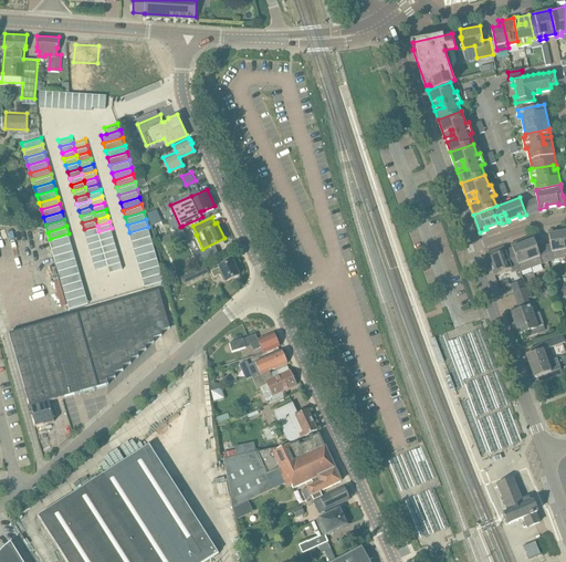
[(97,226),(84,229),(86,236),(98,231),(97,226)]
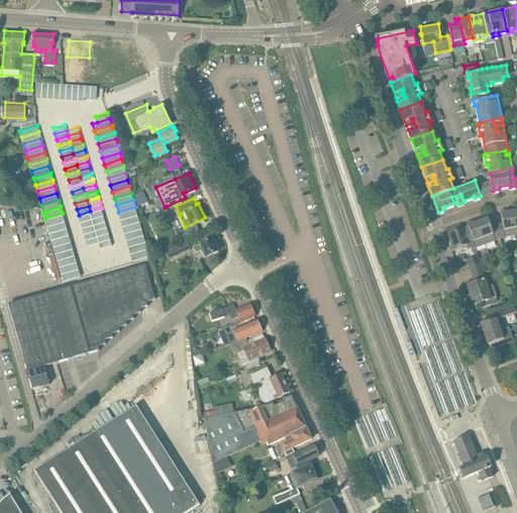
[(158,214),(159,217),(170,212),(167,206),(157,211),(158,214)]
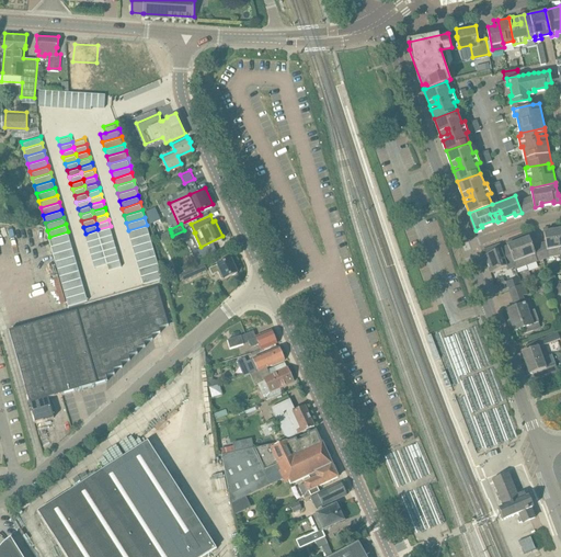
[(147,225),(128,230),(130,237),(149,231),(147,225)]
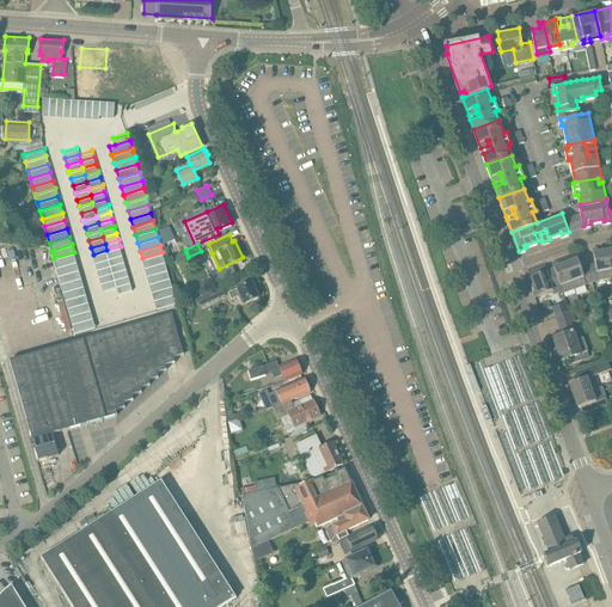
[(611,274),(606,249),(599,250),(598,245),(593,246),(595,261),(588,263),(592,279),(599,276),(611,274)]
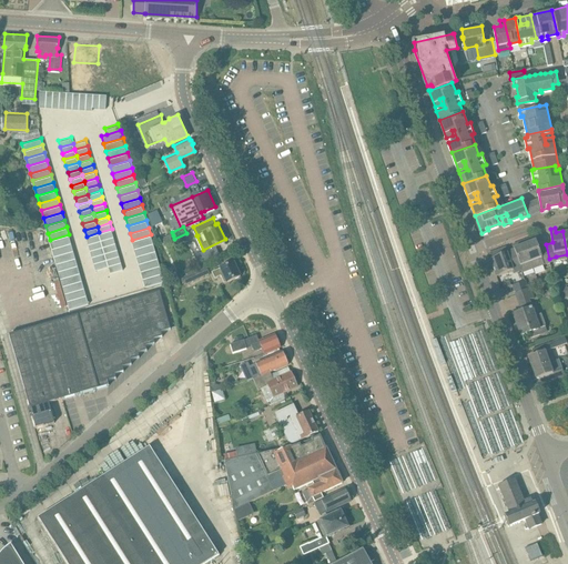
[(112,229),(99,232),(101,239),(113,235),(112,229)]
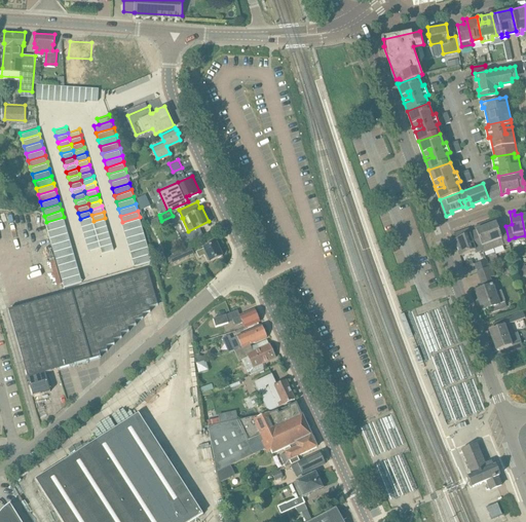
[(91,215),(80,219),(81,225),(94,221),(91,215)]
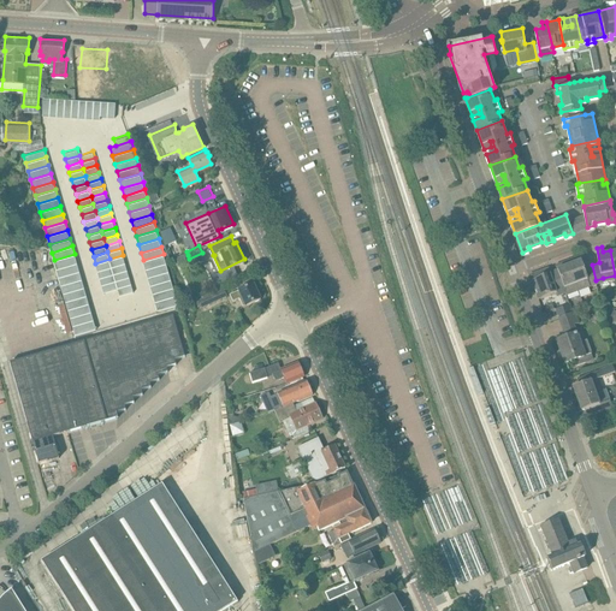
[(185,251),(177,255),(179,262),(187,259),(188,255),(187,251),(185,251)]
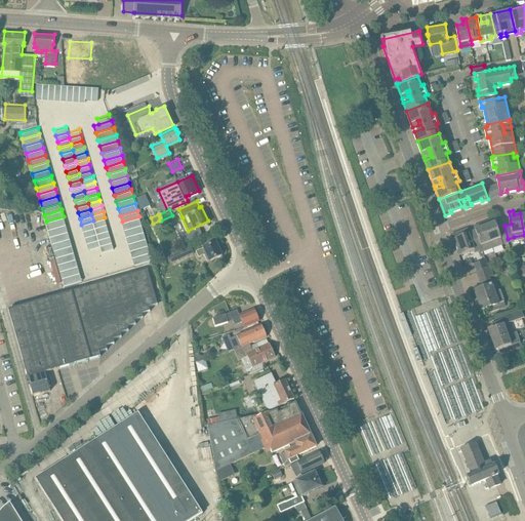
[(508,239),(505,226),(498,228),(493,215),(484,219),(492,244),(508,239)]
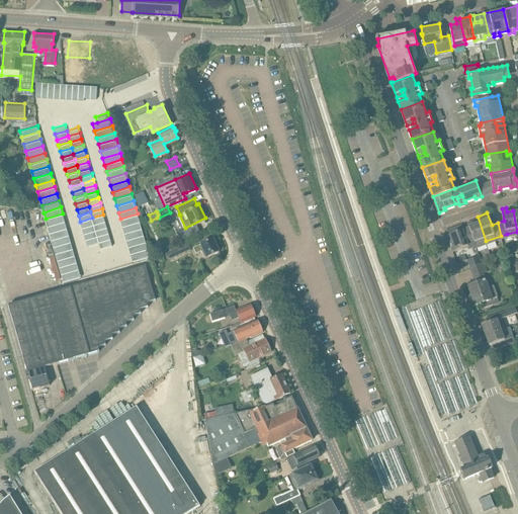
[(63,213),(46,219),(48,226),(65,221),(63,213)]
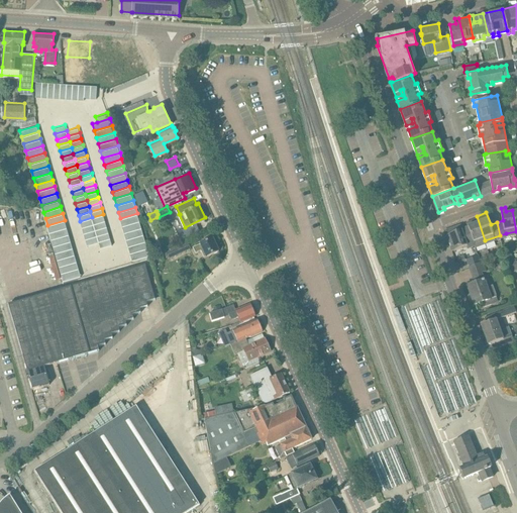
[(137,213),(120,218),(122,225),(139,220),(137,213)]
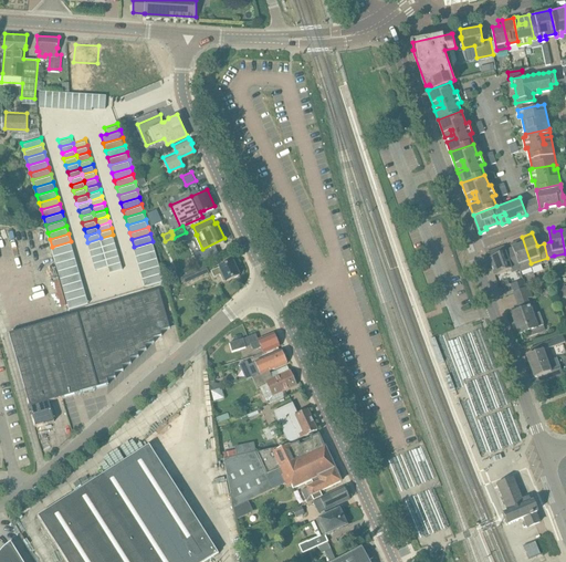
[(113,235),(101,238),(103,245),(115,241),(113,235)]
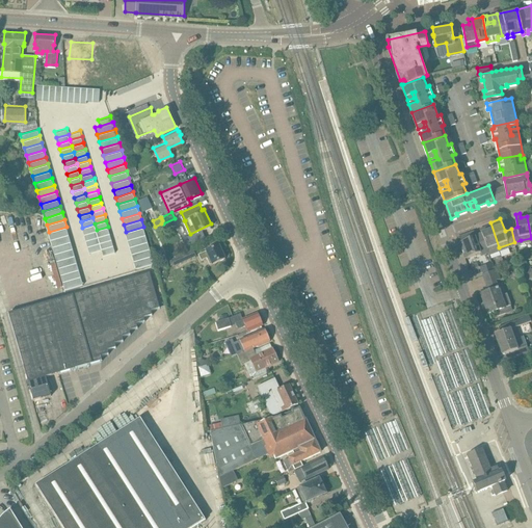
[(488,252),(499,247),(490,222),(480,227),(481,231),(488,251),(488,252)]
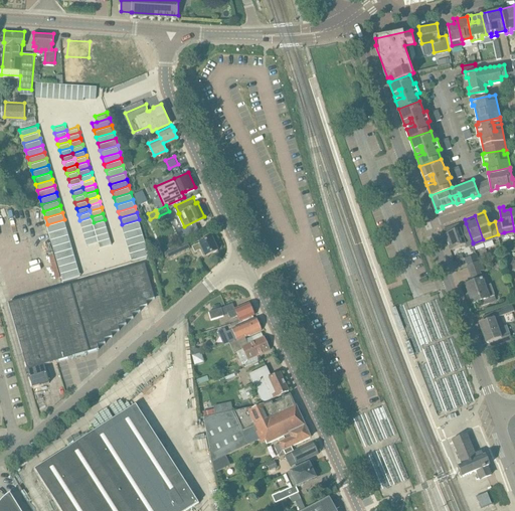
[(92,216),(79,220),(81,225),(94,222),(92,216)]
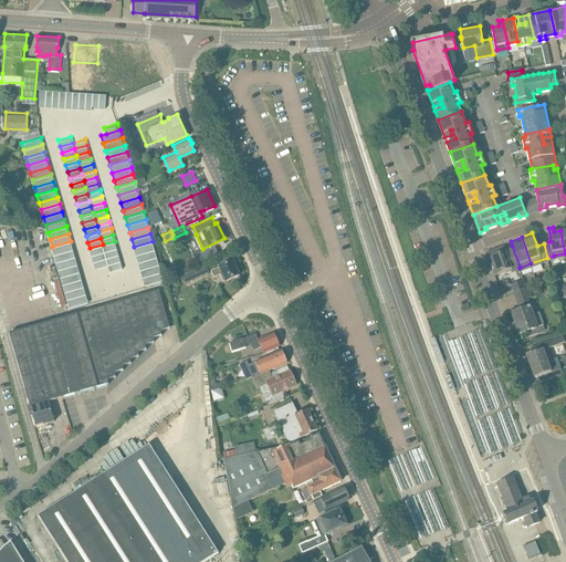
[(71,241),(52,247),(54,255),(73,249),(71,241)]
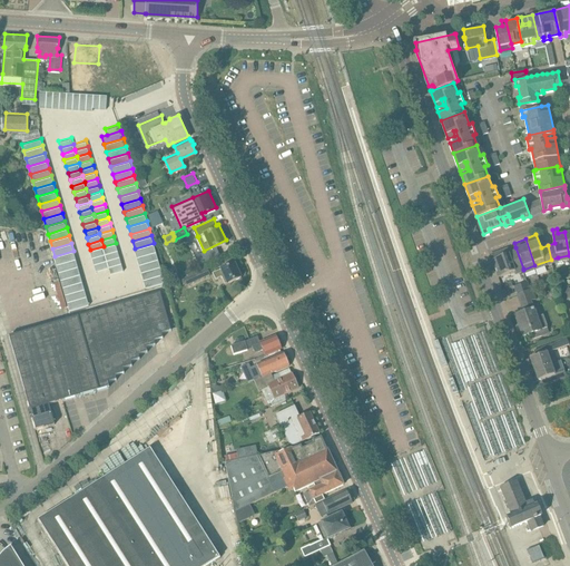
[(116,243),(104,246),(105,253),(118,249),(116,243)]
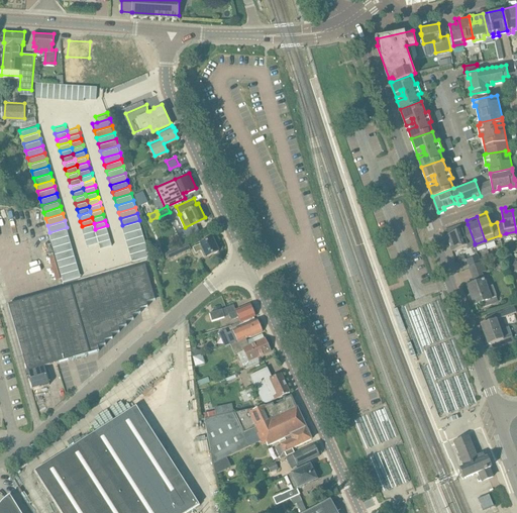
[(139,220),(122,225),(124,232),(141,227),(139,220)]
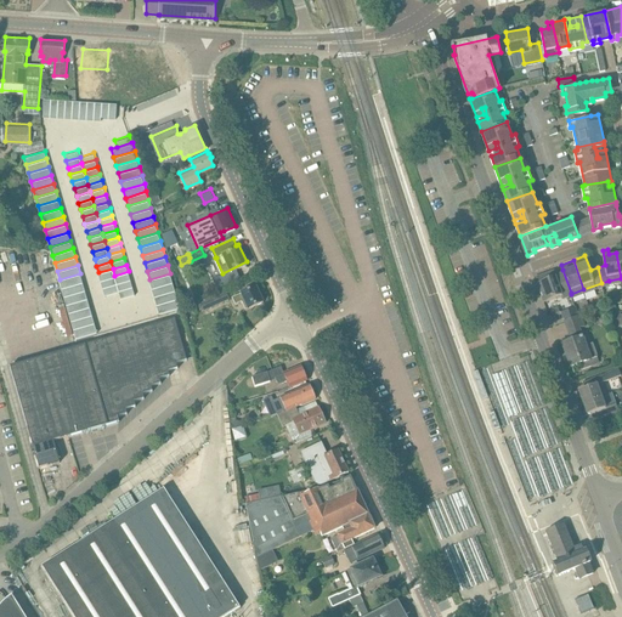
[(554,267),(539,272),(541,278),(537,279),(543,299),(560,293),(561,296),(571,293),(563,270),(555,272),(553,269),(554,267)]
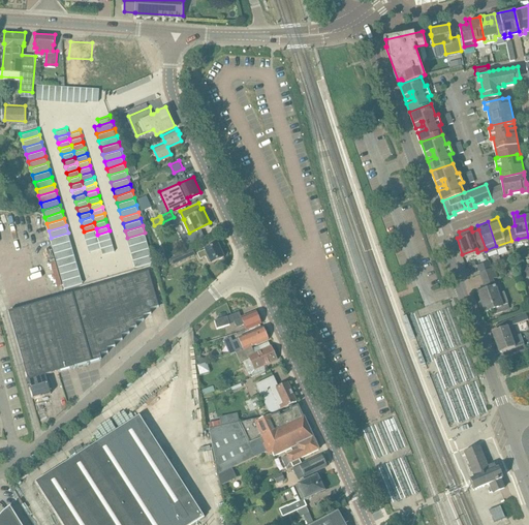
[(96,228),(84,232),(86,238),(97,235),(96,228)]
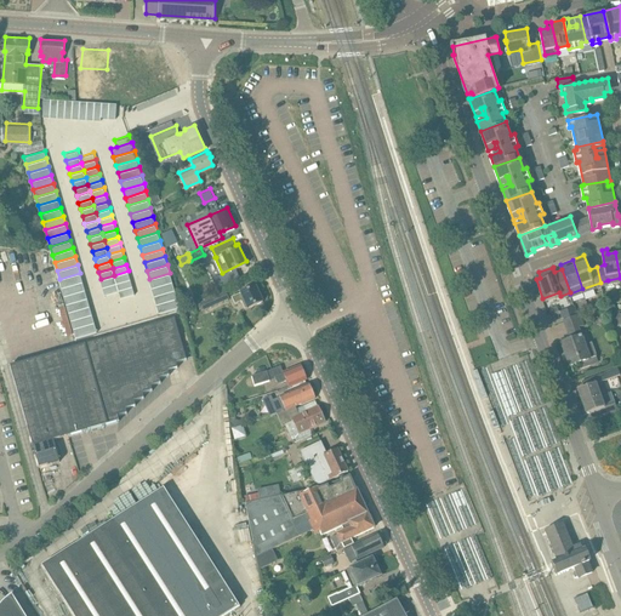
[(129,271),(114,275),(117,283),(130,278),(129,271)]
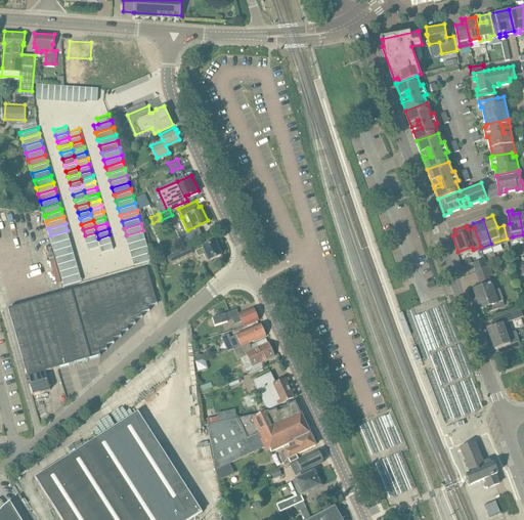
[(68,230),(50,235),(52,242),(70,236),(68,230)]
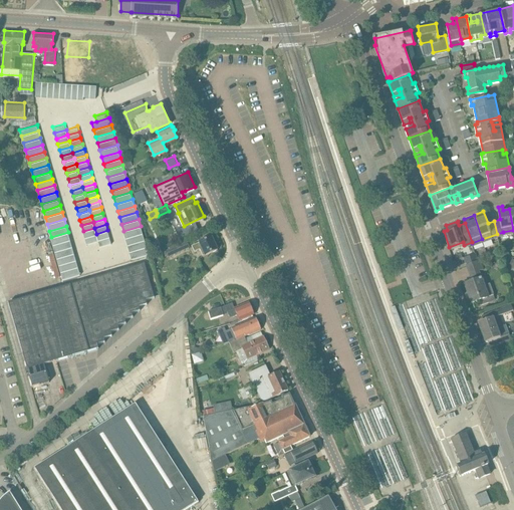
[(141,226),(123,231),(125,238),(143,233),(141,226)]
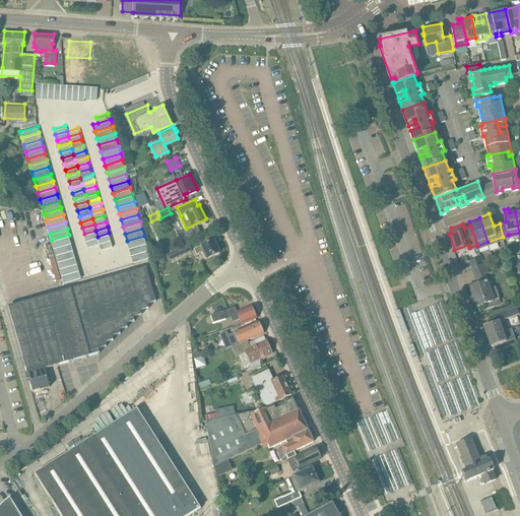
[(95,231),(84,234),(85,240),(98,237),(95,231)]
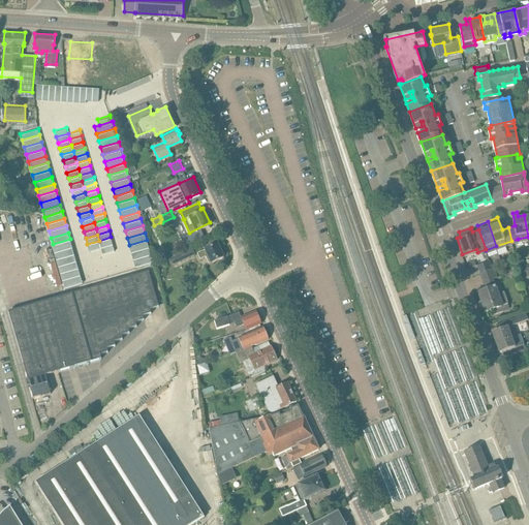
[(111,237),(99,241),(101,246),(113,243),(111,237)]
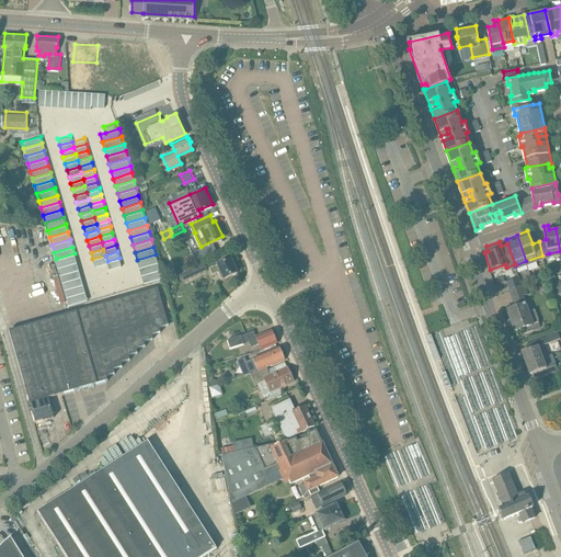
[(75,253),(56,259),(58,266),(77,261),(75,253)]
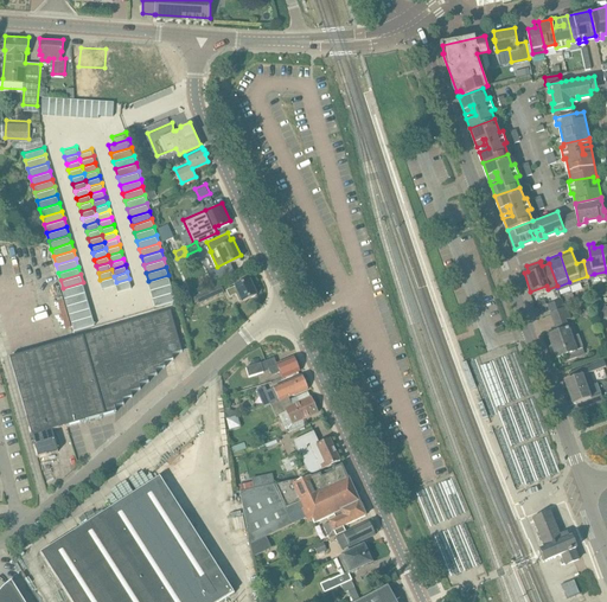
[(168,275),(148,281),(151,288),(171,282),(168,275)]
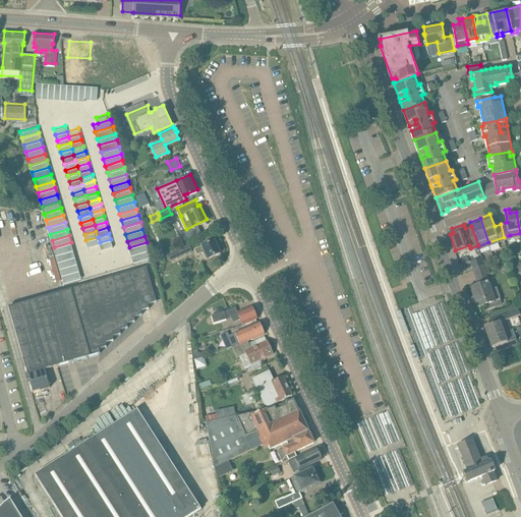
[(98,237),(85,240),(88,246),(100,242),(98,237)]
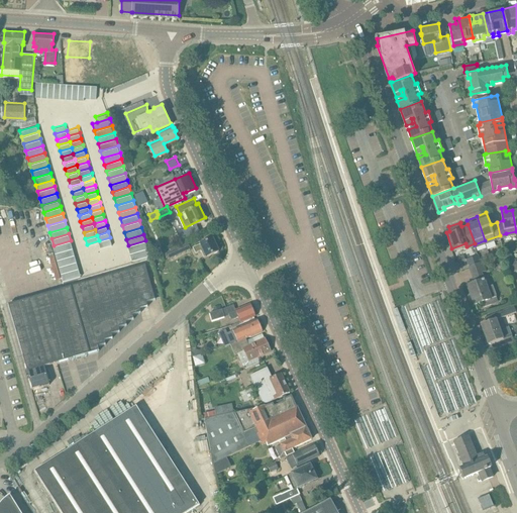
[(193,244),(196,250),(203,247),(206,254),(219,248),(213,235),(193,244)]
